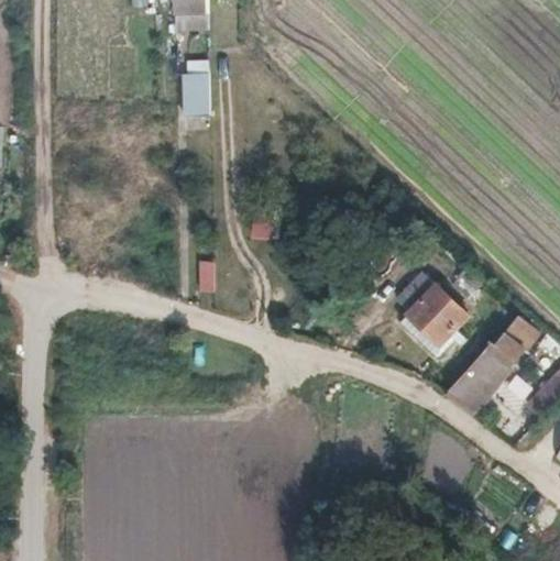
[(208,10),(208,0),(172,0),(173,11),(208,10)]
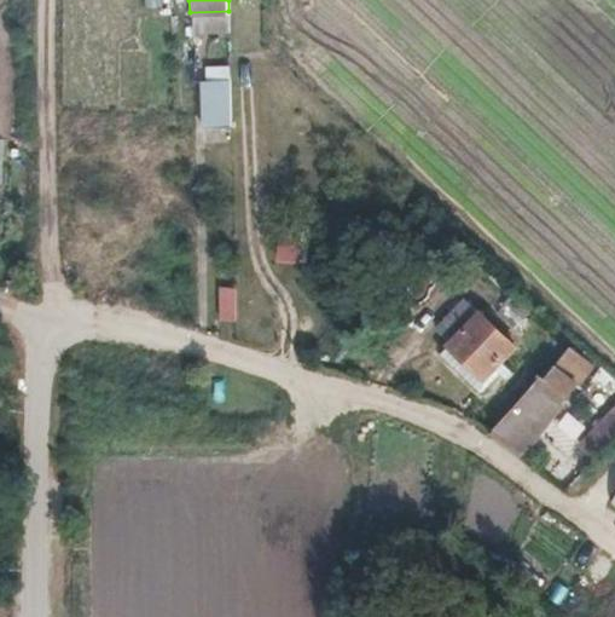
[(231,126),(230,85),(202,86),(203,126),(231,126)]
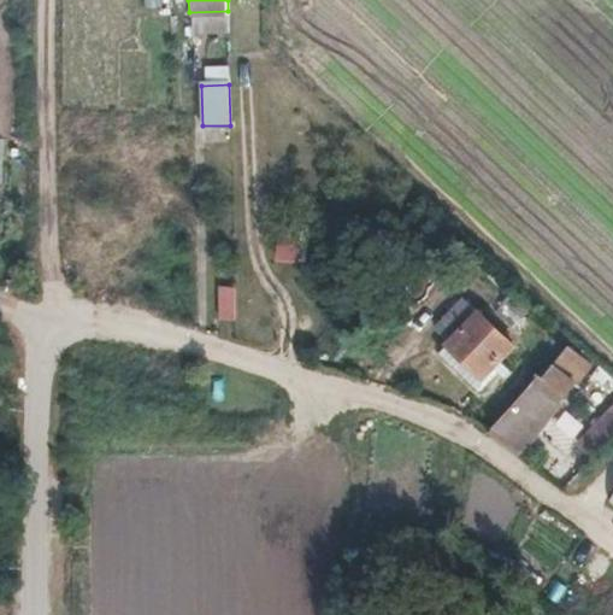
[(529,306),(514,291),(504,302),(519,316),(529,306)]
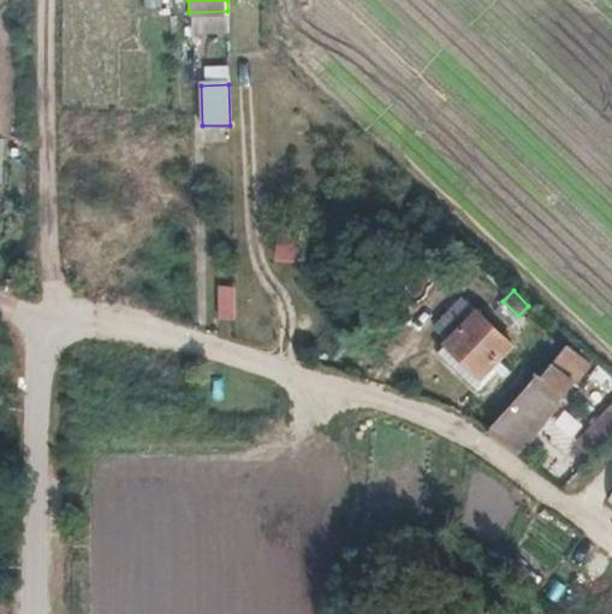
[(231,325),(231,302),(218,302),(218,326),(231,325)]
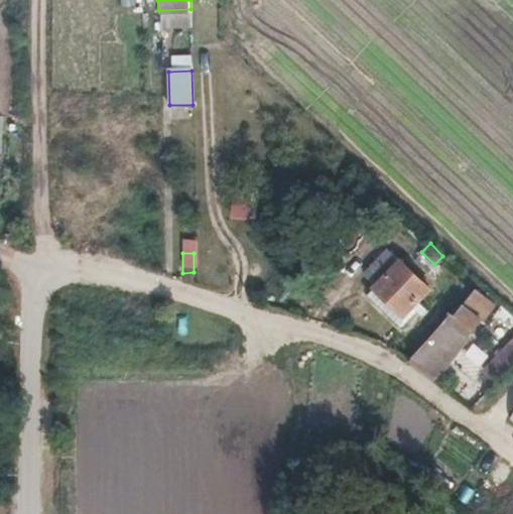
[(403,313),(428,286),(397,258),(373,284),(403,313)]
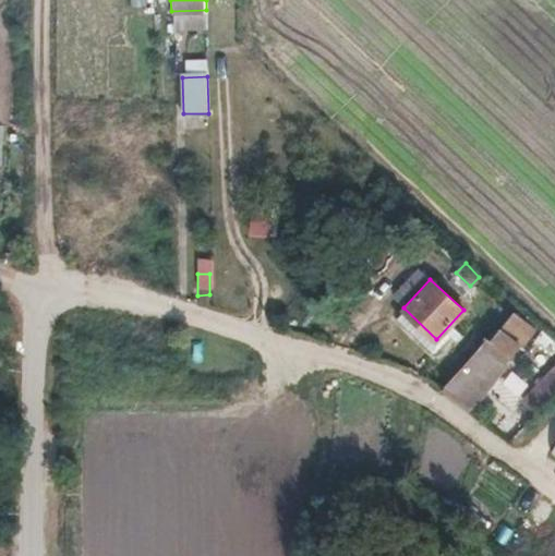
[(491,377),(533,322),(517,310),(481,355),(474,351),(441,389),(463,407),(477,394),(468,387),(480,371),(491,377)]
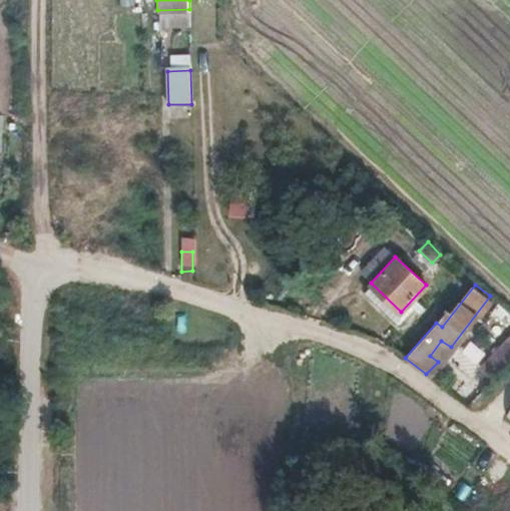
[(483,390),(509,360),(509,345),(508,344),(474,381),(483,390)]
